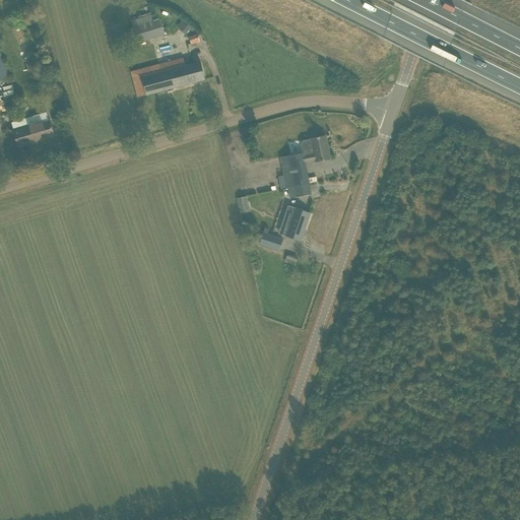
[(140,18),(131,20),(138,44),(165,35),(159,19),(152,21),(150,15),(140,18)]
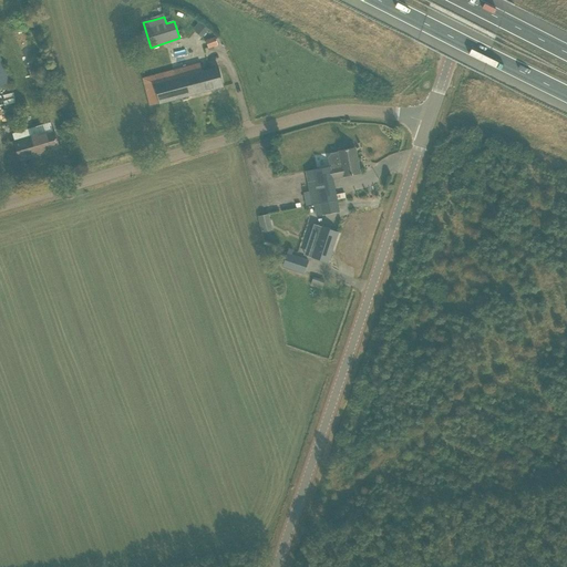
[(203,24),(197,32),(202,37),(208,29),(203,24)]
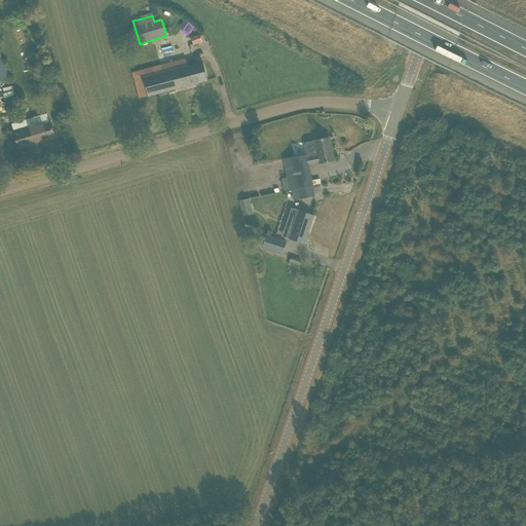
[(199,34),(190,37),(192,44),(201,40),(199,34)]
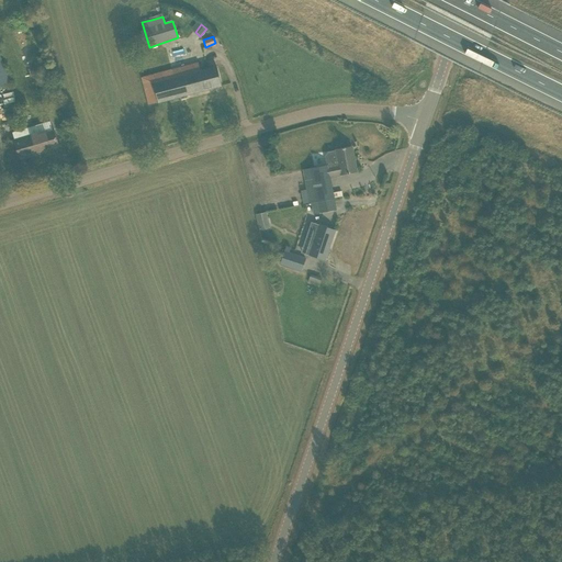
[(0,86),(9,83),(6,72),(0,56),(0,86)]
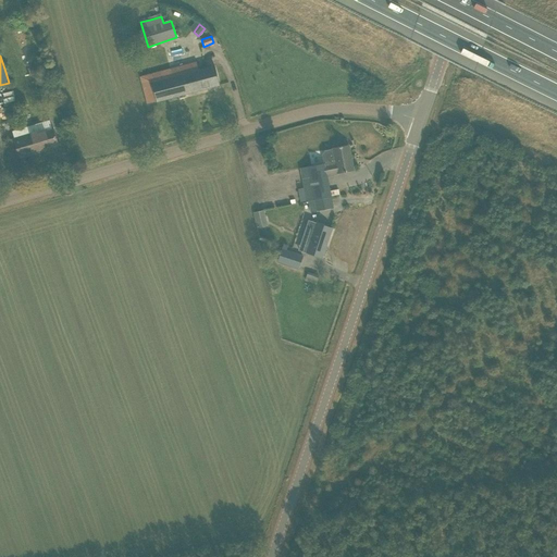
[(197,62),(140,77),(148,103),(220,85),(214,65),(199,70),(197,62)]
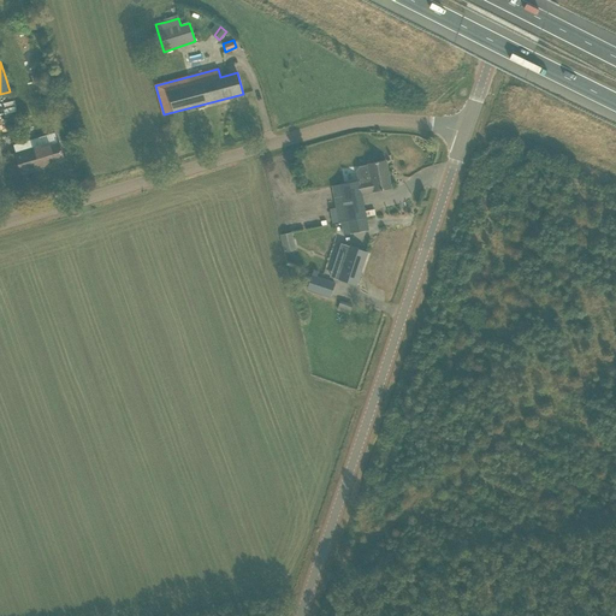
[(202,122),(209,135),(220,130),(213,117),(202,122)]
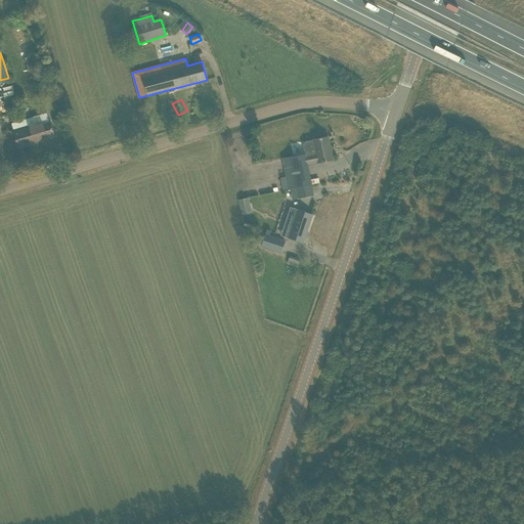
[(3,133),(5,141),(8,151),(55,137),(51,122),(42,125),(41,122),(3,133)]
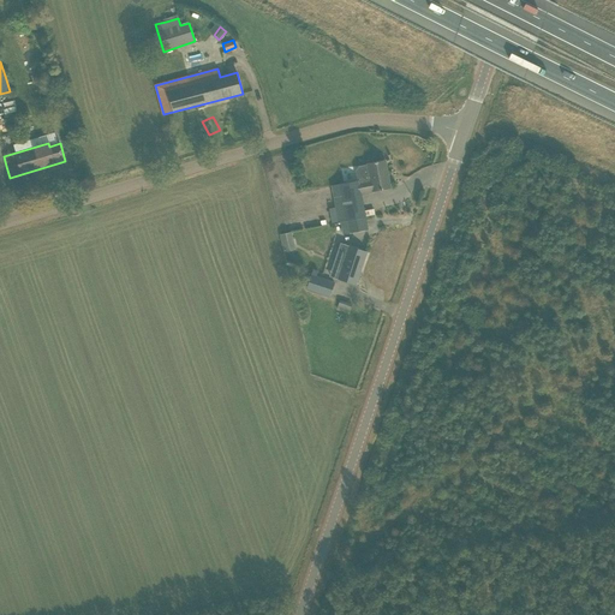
[(332,185),(339,220),(365,216),(360,189),(372,186),(372,192),(390,189),(386,160),(366,163),(368,165),(359,166),(357,171),(358,180),(332,185)]
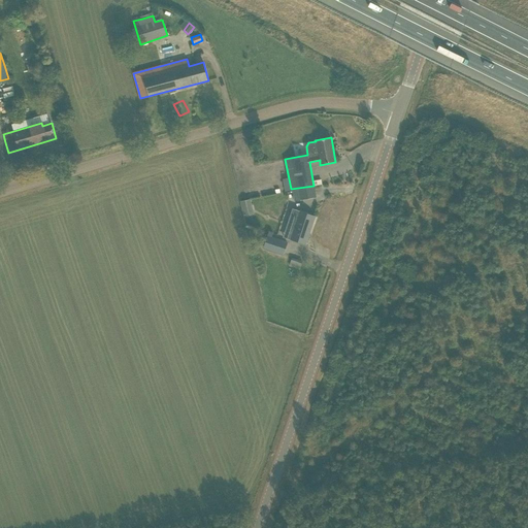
[(314,186),(298,188),(300,199),(316,196),(314,186)]
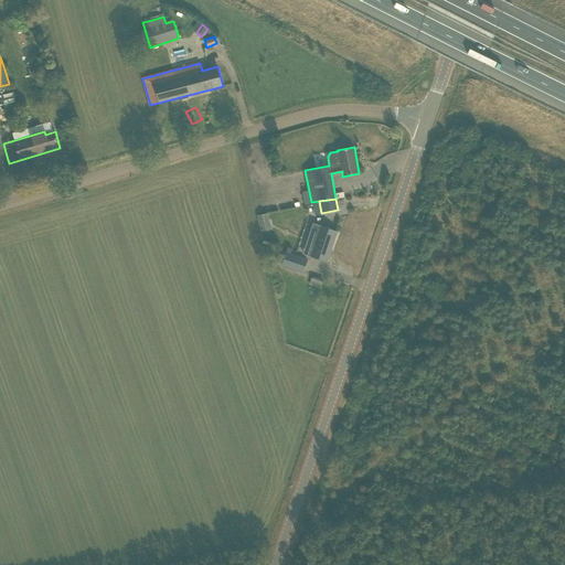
[(310,256),(317,257),(327,260),(337,232),(327,228),(319,226),(310,256)]
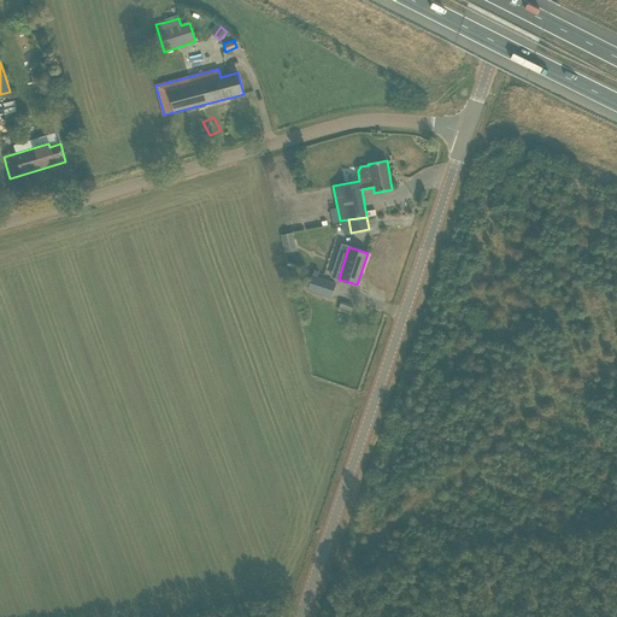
[(309,291),(331,298),(336,283),(313,276),(309,291)]
